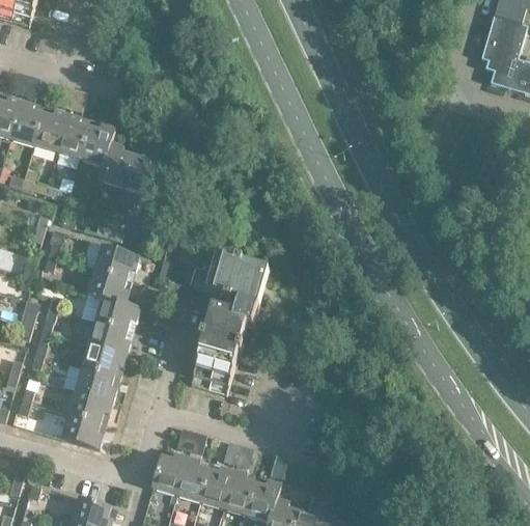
[(0,16),(28,25),(27,26),(29,27),(36,0),(0,0),(0,16)]
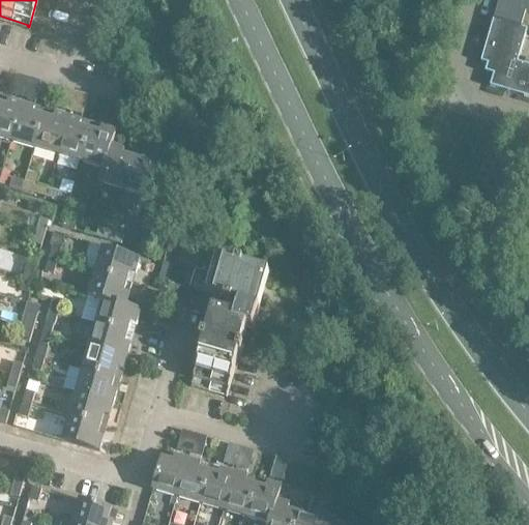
[(497,0),(493,16),(519,23),(524,7),(528,8),(528,0),(497,0)]
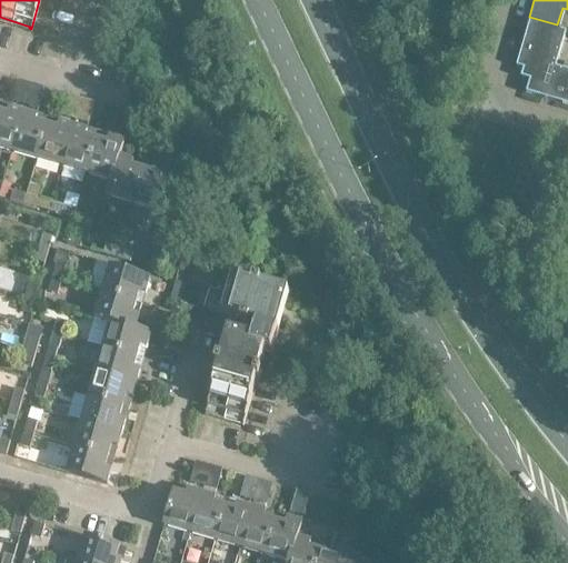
[(565,27),(557,24),(529,17),(516,62),(522,64),(520,73),(529,76),(526,89),(567,101),(567,66),(555,62),(565,27)]
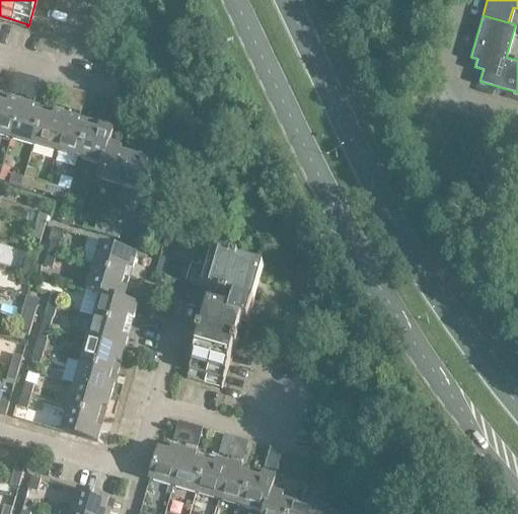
[(21,99),(0,92),(0,133),(9,136),(21,99)]
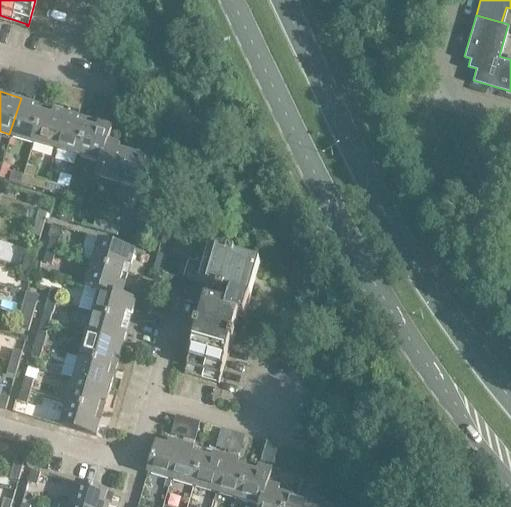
[(43,104),(21,98),(9,134),(32,141),(43,104)]
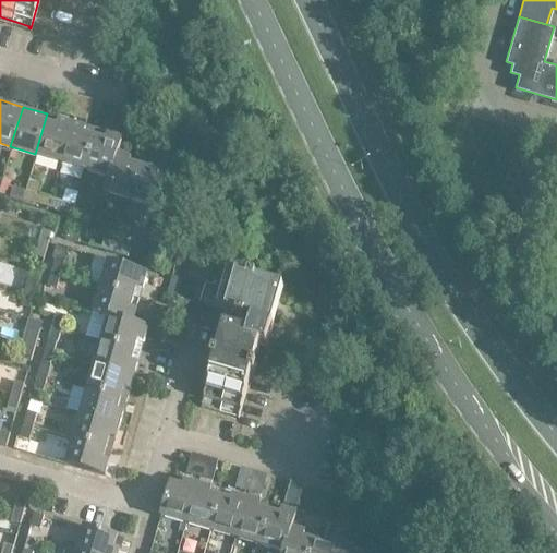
[(57,117),(47,113),(35,154),(59,160),(71,121),(57,117)]
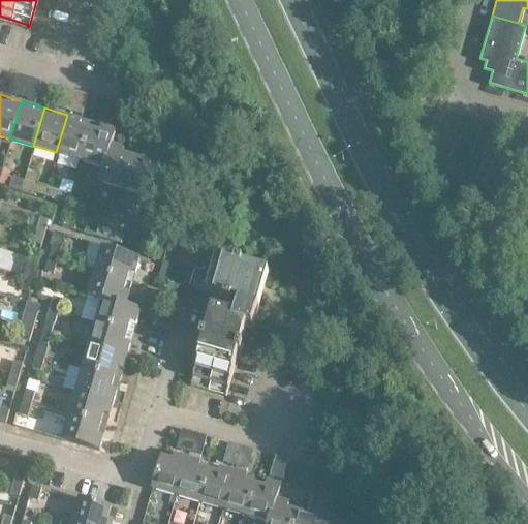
[(91,121),(67,115),(56,152),(80,159),(91,121)]
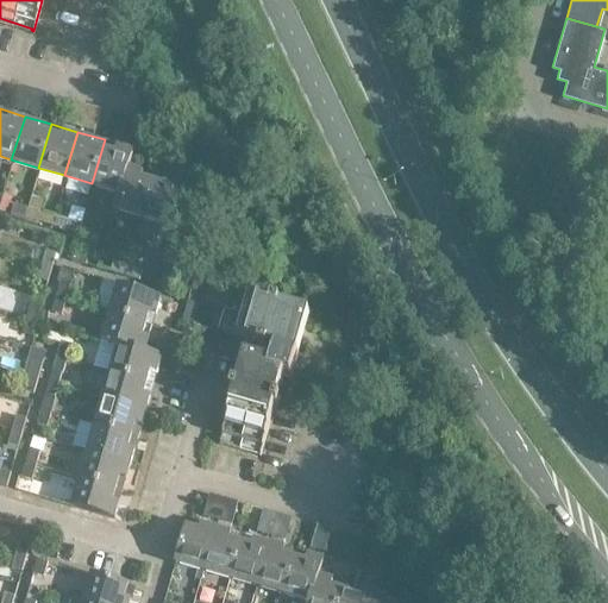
[(132,148),(105,139),(92,183),(118,190),(119,192),(126,164),(127,164),(132,148)]
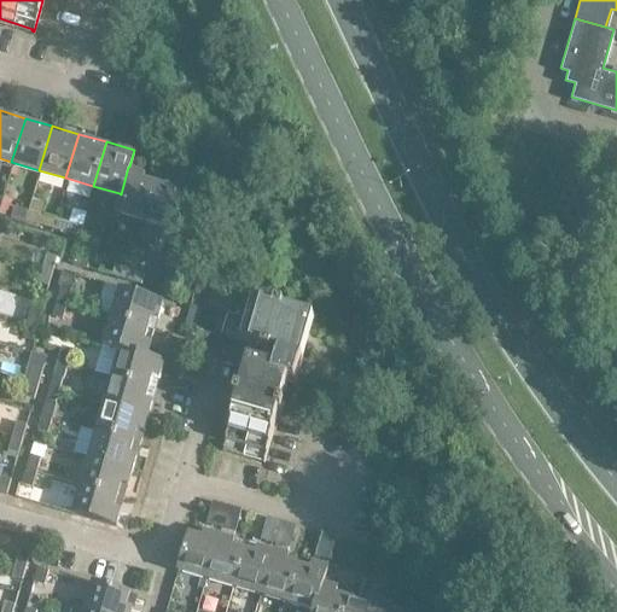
[(121,194),(120,193),(115,210),(143,217),(156,174),(129,167),(128,167),(121,194)]
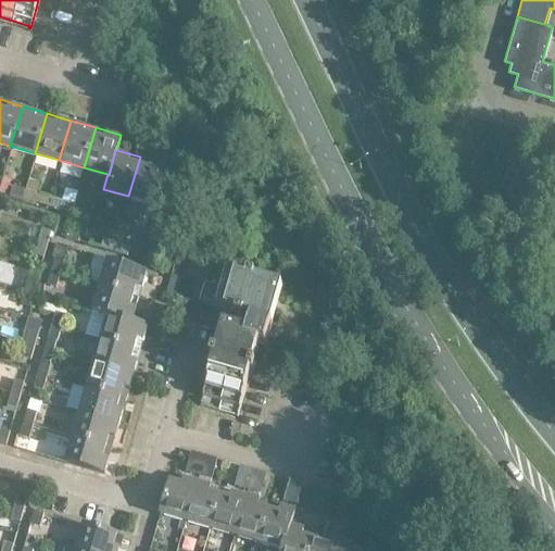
[(165,164),(140,157),(128,196),(153,203),(165,164)]
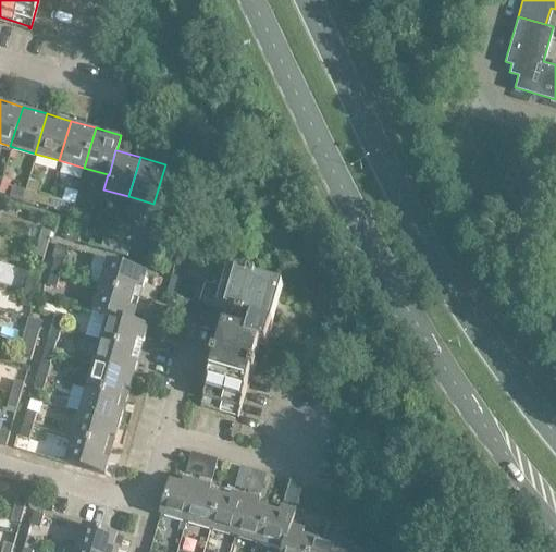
[(3,175),(0,185),(0,189),(3,192),(5,184),(8,184),(9,178),(3,175)]
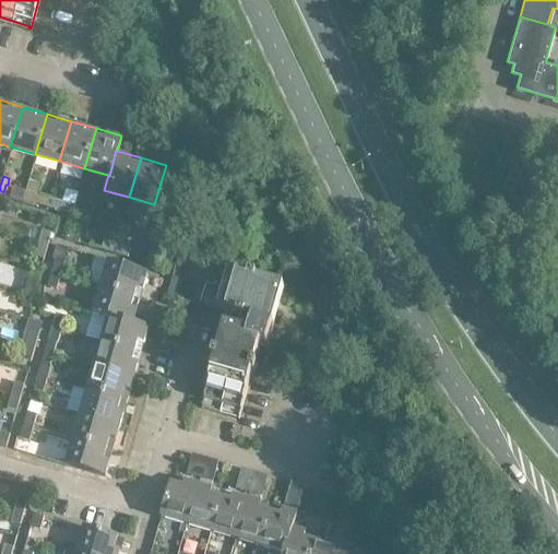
[(9,195),(22,198),(25,188),(12,185),(9,195)]
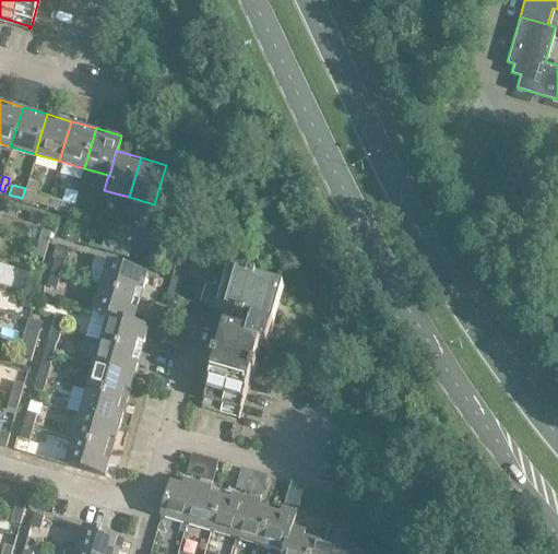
[(38,192),(25,188),(22,198),(35,202),(38,192)]
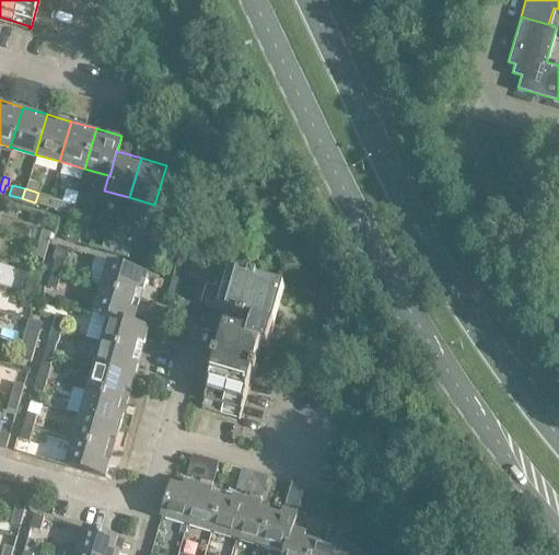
[(61,199),(58,209),(71,212),(74,203),(61,199)]
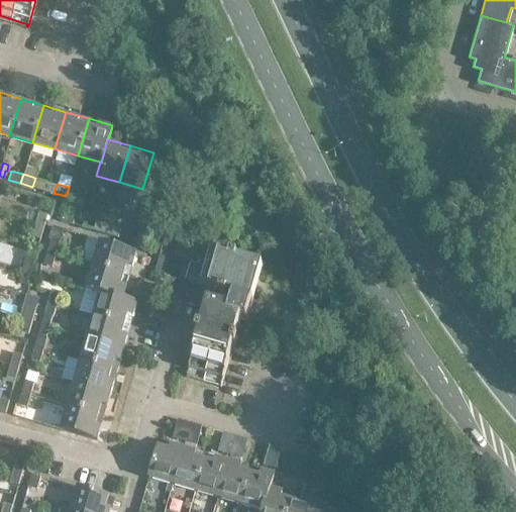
[(37,210),(34,222),(43,224),(46,213),(37,210)]
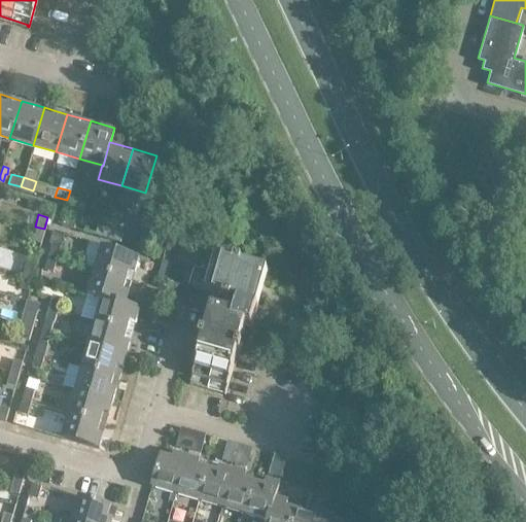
[(63,214),(61,222),(73,227),(75,217),(63,214)]
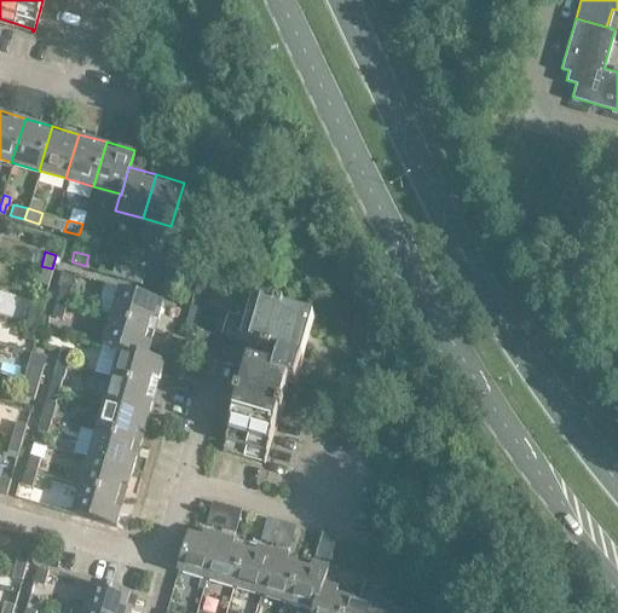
[(111,273),(126,277),(130,267),(115,262),(111,273)]
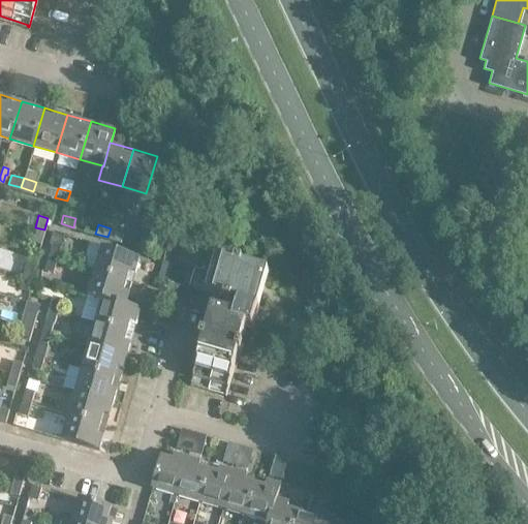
[(44,229),(35,227),(32,240),(40,242),(44,229)]
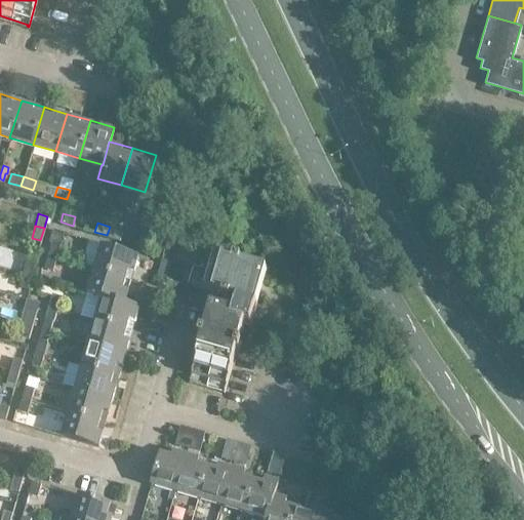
[(122,230),(110,227),(107,235),(119,239),(122,230)]
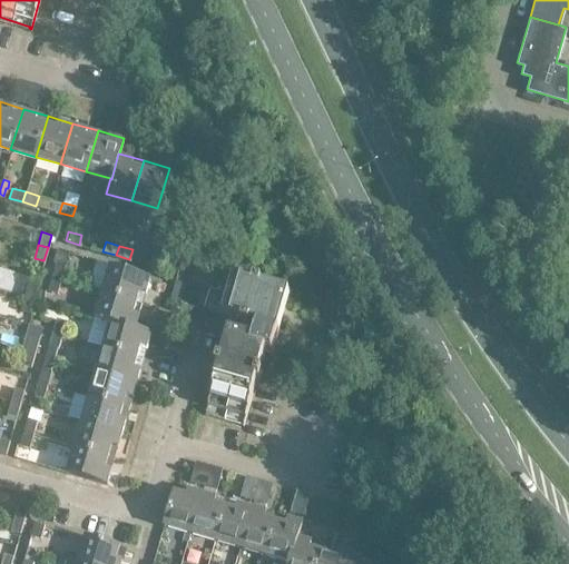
[(56,263),(51,276),(60,278),(65,265),(56,263)]
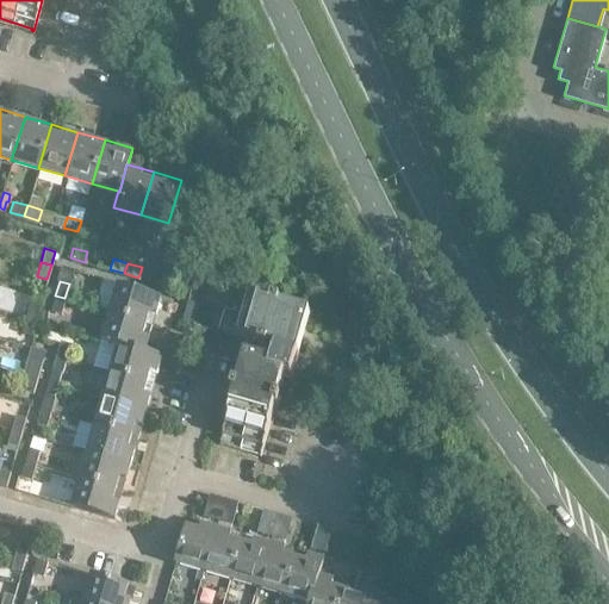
[(117,284),(109,311),(144,322),(148,310),(155,312),(160,296),(155,294),(117,284)]
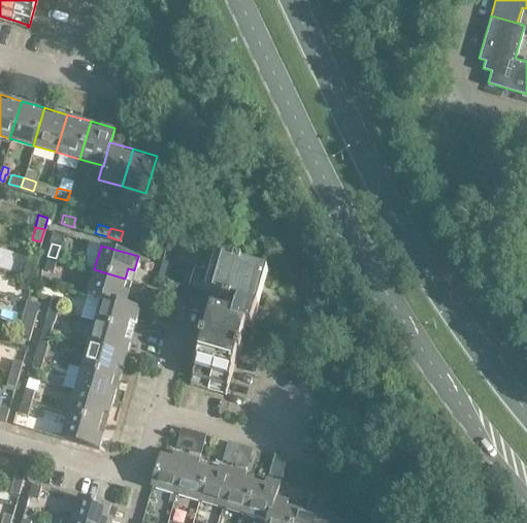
[(200,251),(195,267),(191,284),(189,284),(189,285),(224,295),(220,308),(211,306),(204,332),(201,331),(199,338),(202,339),(190,382),(191,382),(191,381),(224,391),(224,392),(225,392),(237,350),(239,351),(242,344),(239,342),(244,322),(251,324),(257,302),(252,301),(262,267),(241,261),(241,258),(234,256),(233,259),(199,249),(199,250),(200,251)]
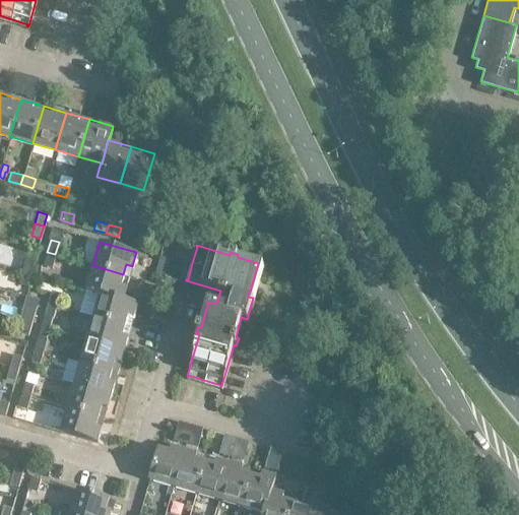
[(55,254),(47,252),(44,264),(51,267),(55,254)]
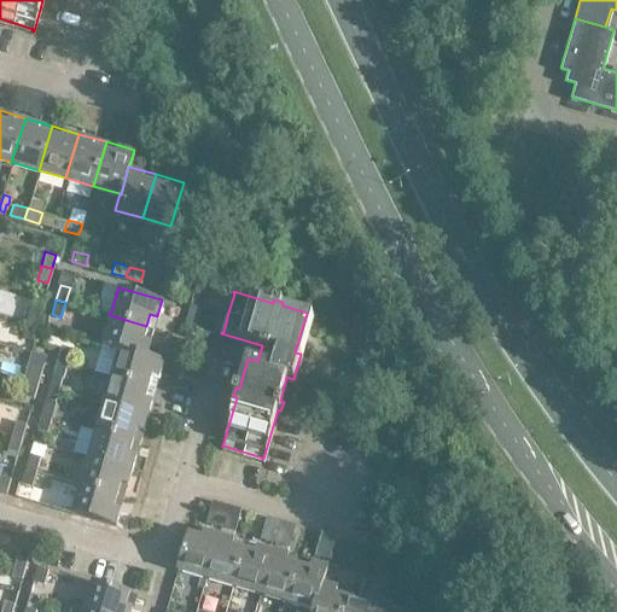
[(30,306),(25,320),(36,324),(40,308),(30,306)]
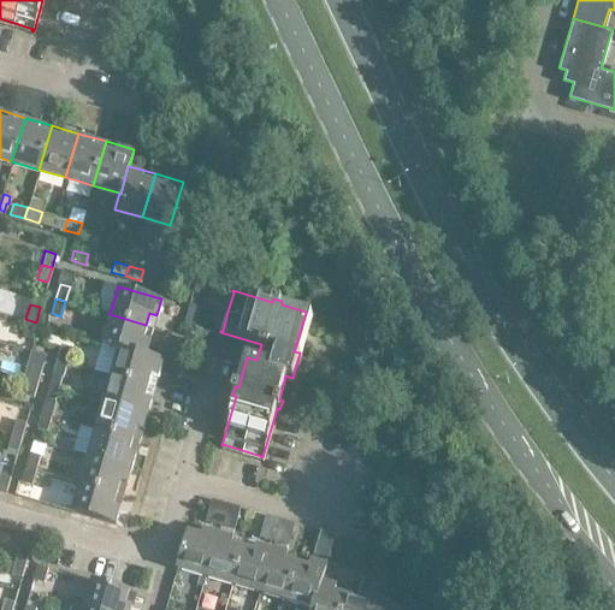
[(146,325),(110,314),(101,342),(118,348),(118,347),(145,354),(146,353),(149,338),(143,337),(146,325)]
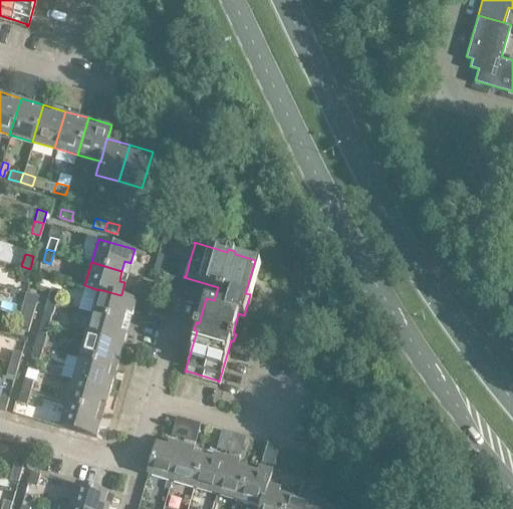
[(30,269),(21,266),(18,278),(26,280),(30,269)]
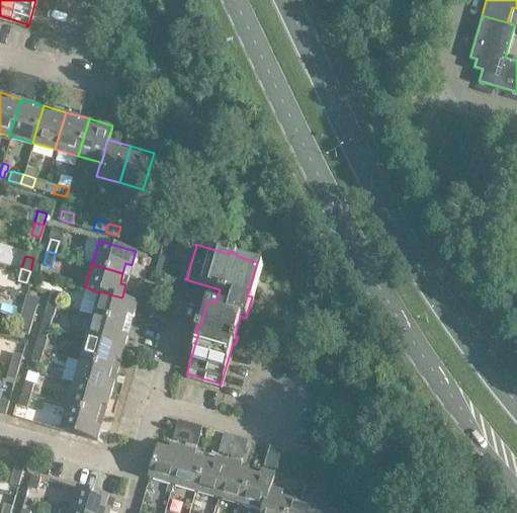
[(99,292),(85,287),(79,309),(93,313),(124,322),(127,313),(133,314),(137,301),(122,296),(121,297),(99,291),(99,292)]
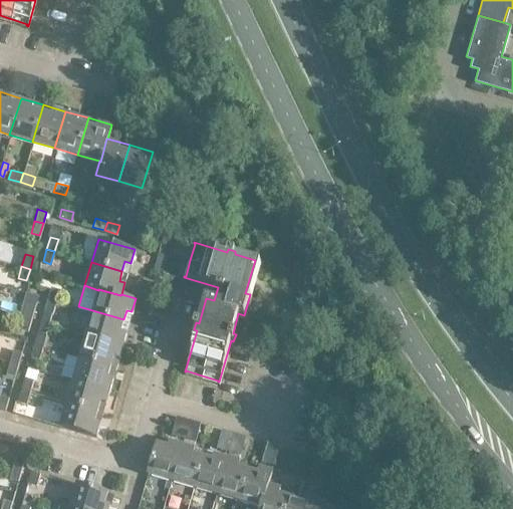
[(50,286),(47,297),(55,300),(58,288),(50,286)]
